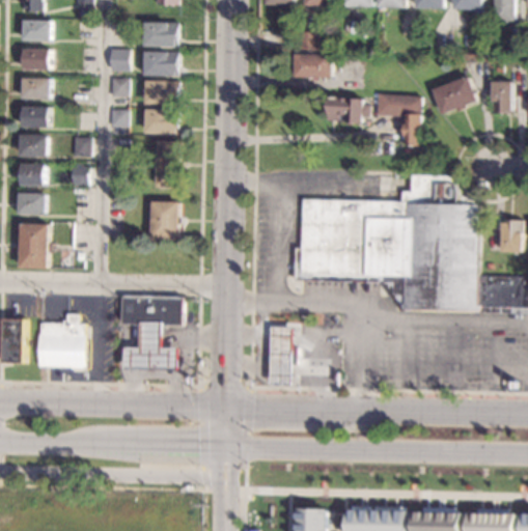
[(39,0),(39,2),(42,2),(40,11),(22,11),(22,8),(19,8),(19,0),(39,0)]
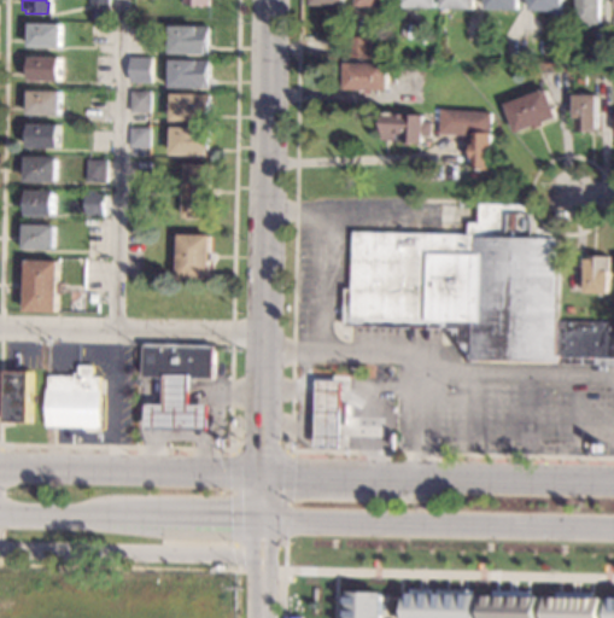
[(515,0),(515,10),(483,9),(483,0),(515,0)]
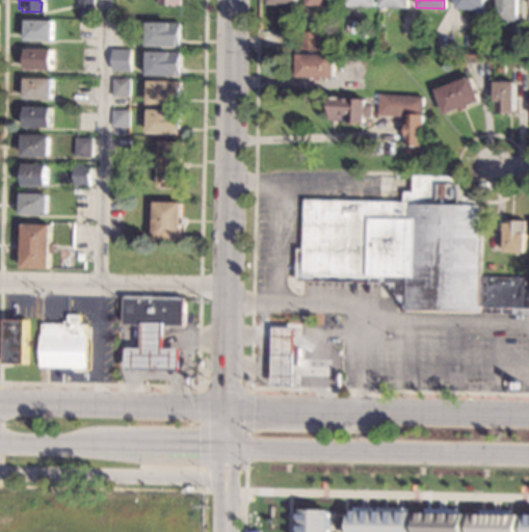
[(482,0),(482,9),(454,8),(454,0),(482,0)]
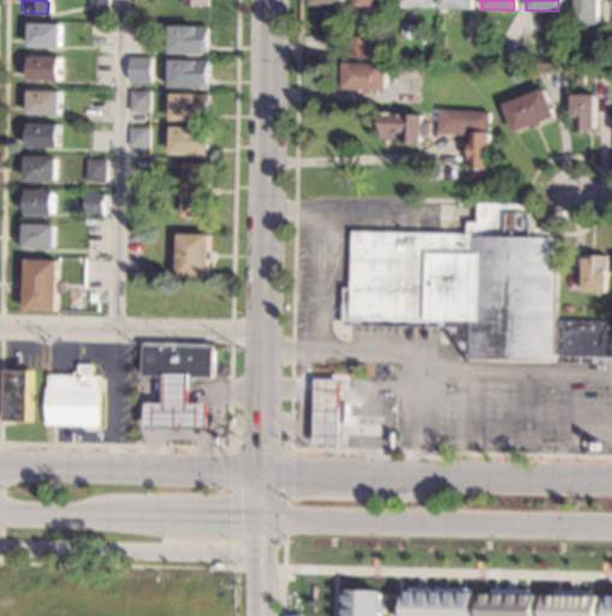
[(596,0),(596,23),(572,23),(572,0),(596,0)]
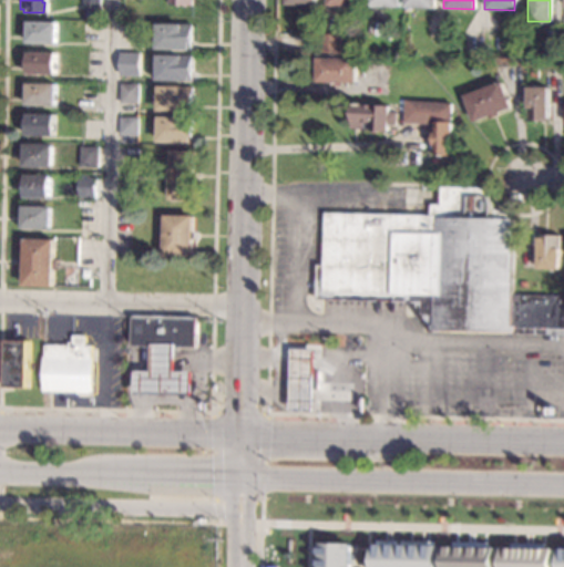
[(52,43),(23,42),(23,22),(52,22),(52,43)]
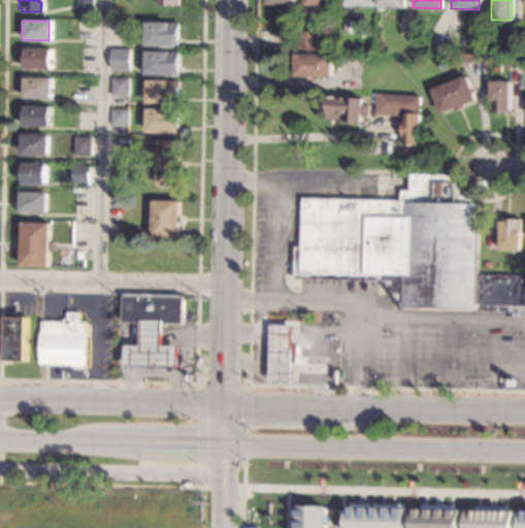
[(176,23),(175,46),(142,44),(143,22),(176,23)]
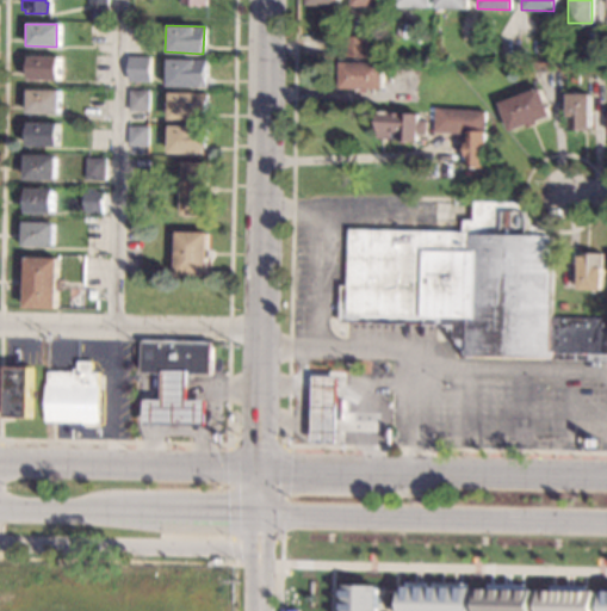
[(363,57),(340,57),(340,36),(341,36),(364,37),(363,57)]
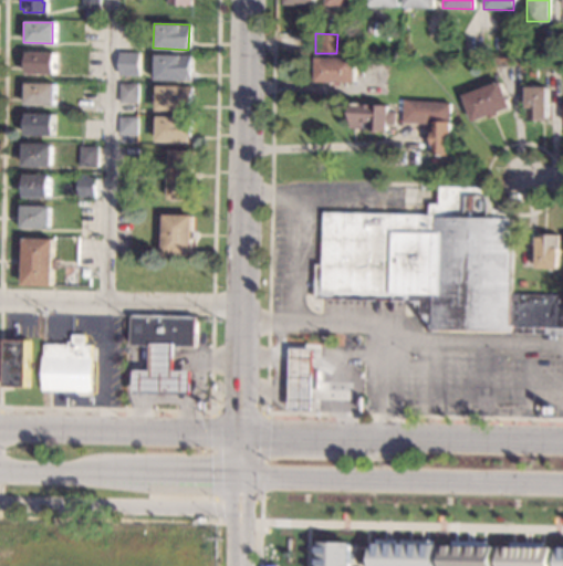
[(51,74),(23,74),(23,52),(51,52),(51,74)]
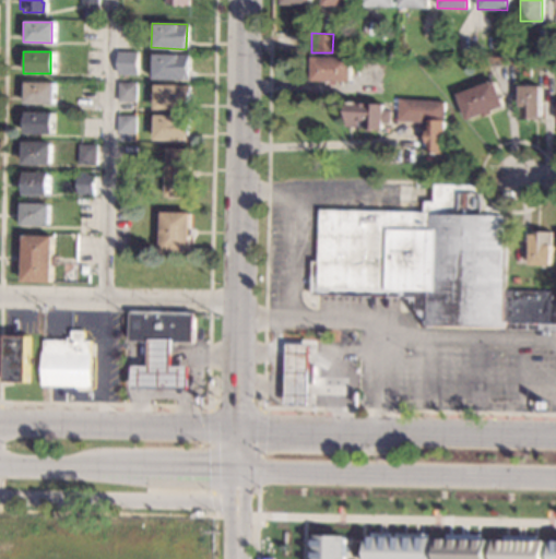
[(132,75),(115,74),(115,51),(130,51),(133,51),(132,75)]
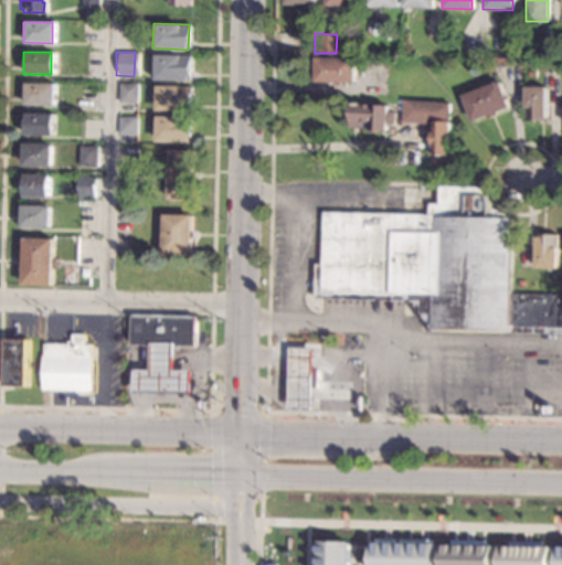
[(189,80),(152,80),(152,55),(154,55),(189,55),(189,80)]
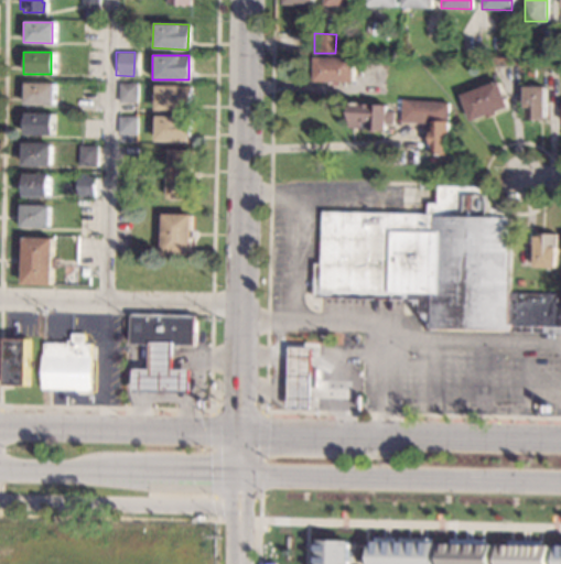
[(352,82),(312,82),(312,57),(352,58),(352,82)]
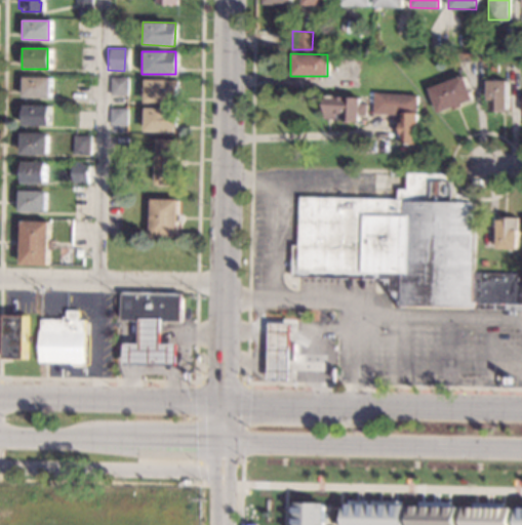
[(471,99),(436,113),(427,88),(463,75),(471,99)]
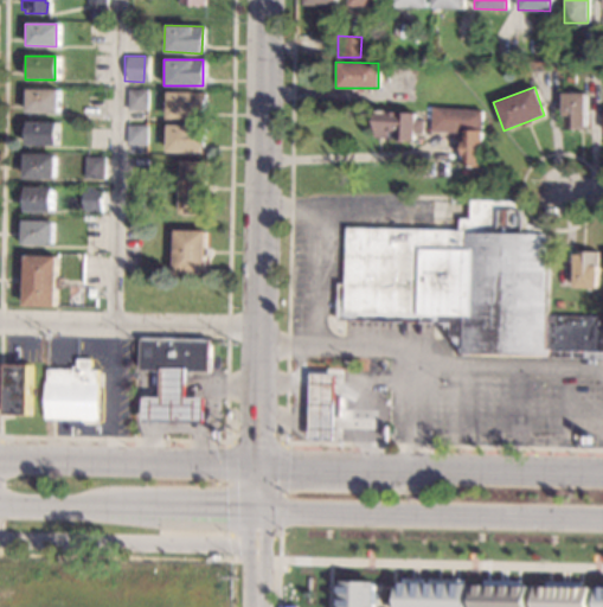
[(55,113),(24,113),(24,89),(56,90),(55,113)]
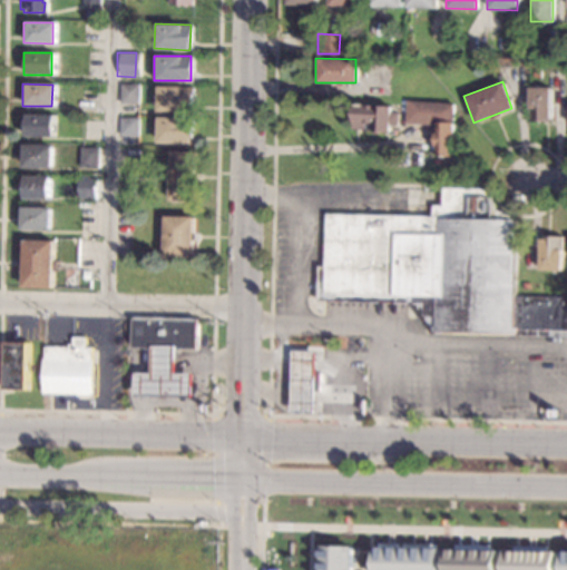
[(135,104),(116,104),(116,84),(135,85),(135,104)]
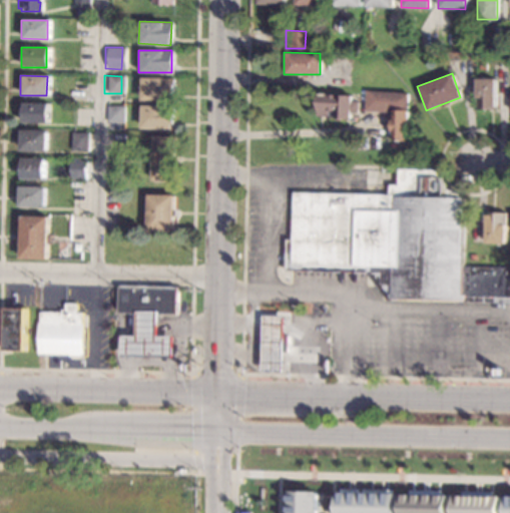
[(171,100),(139,100),(139,79),(171,79),(171,100)]
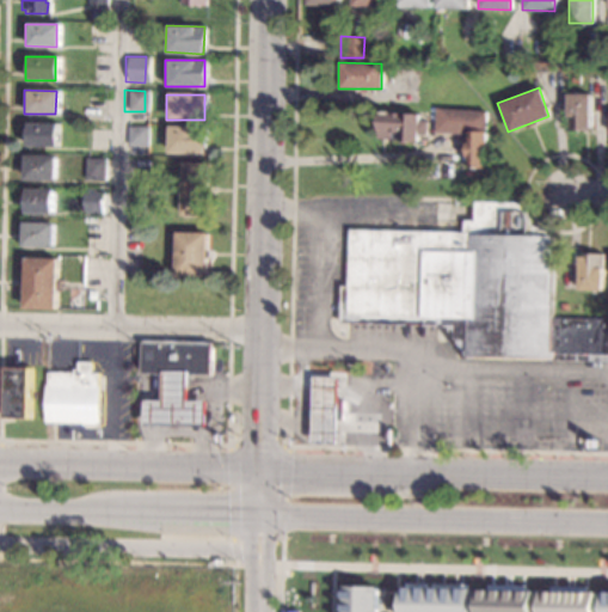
[(589,130),(565,130),(566,95),(589,95),(589,130)]
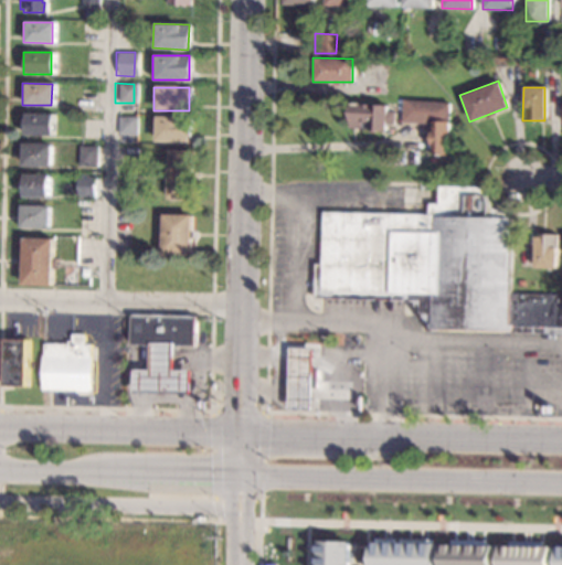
[(95,89),(94,108),(75,108),(76,89),(95,89)]
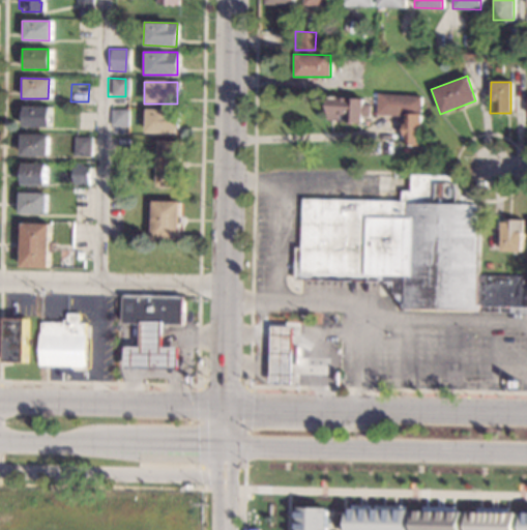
[(419,96),(417,144),(402,144),(403,116),(375,115),(376,94),(419,96)]
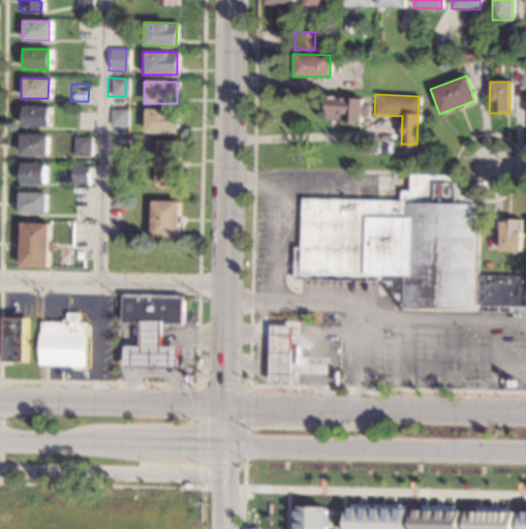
[(361,99),(361,104),(368,105),(367,117),(360,116),(359,124),(323,121),(326,96),(361,99)]
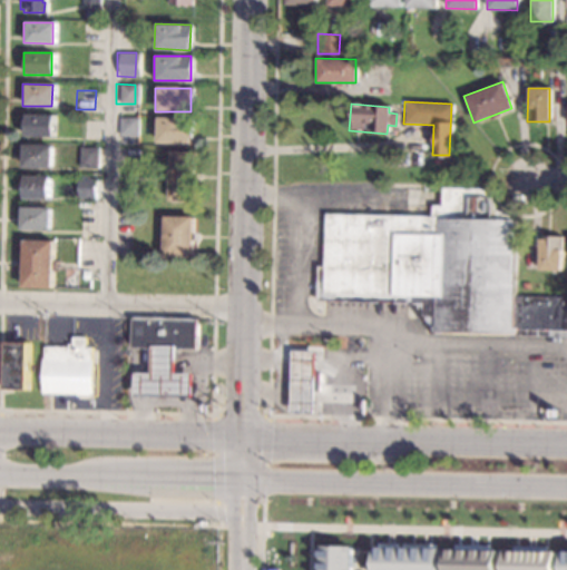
[(50,137),(22,136),(22,115),(50,116),(50,137)]
